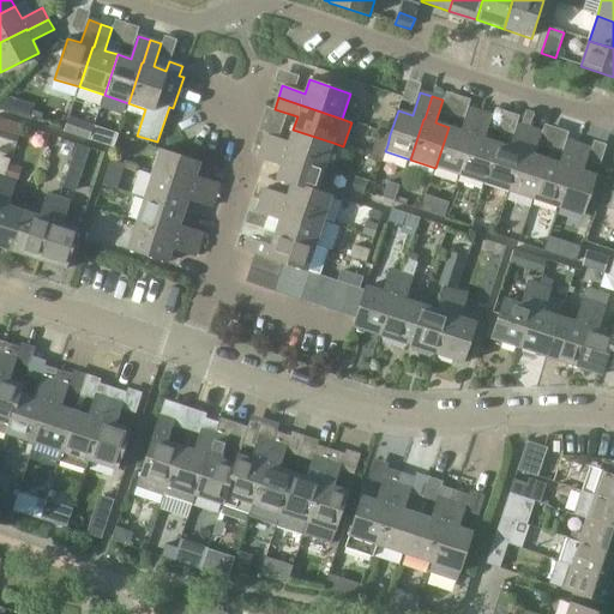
[(435,168),(459,176),(473,136),(474,136),(481,113),(469,108),(462,131),(449,127),(435,168)]
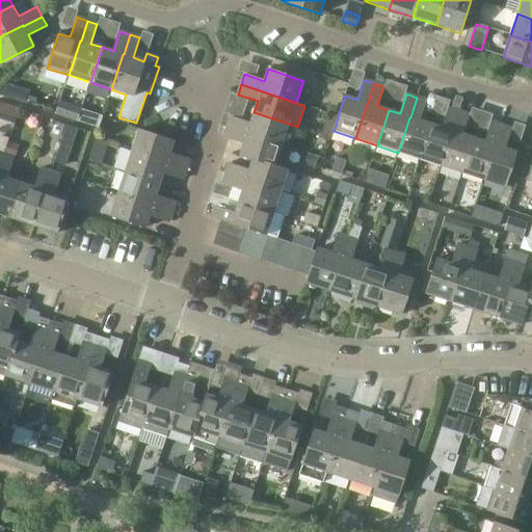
[(452,109),(459,111),(463,98),(456,95),(452,109)]
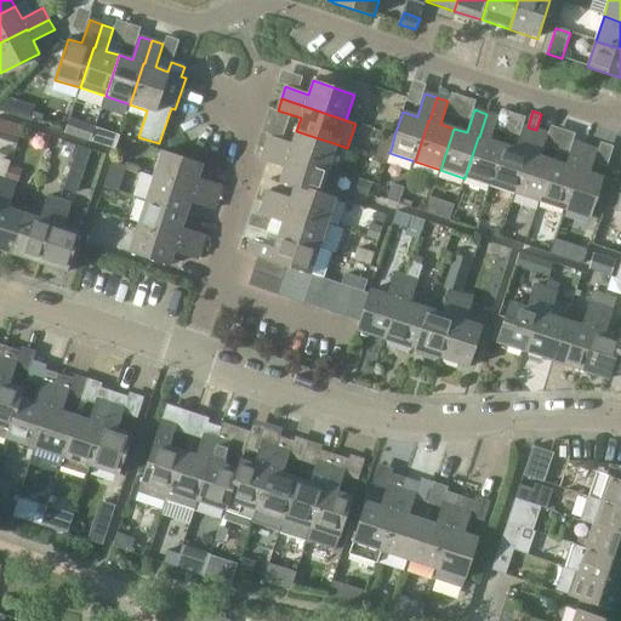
[(33,113),(30,123),(40,125),(43,117),(33,113)]
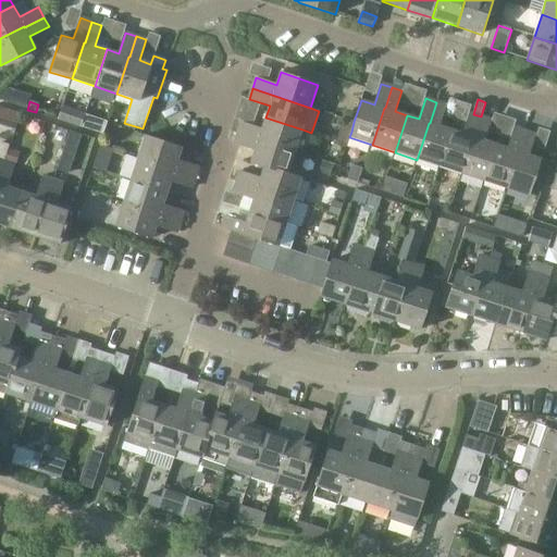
[(417,160),(440,166),(452,130),(440,126),(446,106),(436,102),(430,123),(429,123),(417,160)]
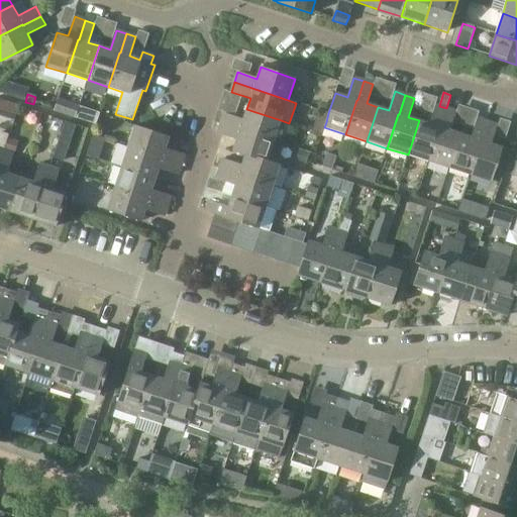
[(0,116),(14,121),(19,106),(0,99),(0,116)]
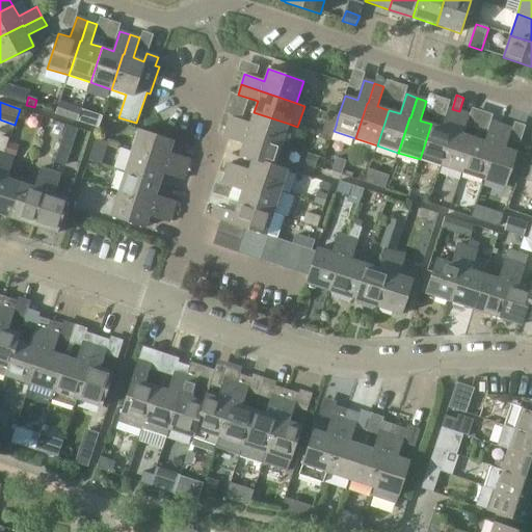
[(420,159),(441,166),(459,111),(452,109),(449,108),(443,128),(431,124),(420,159)]
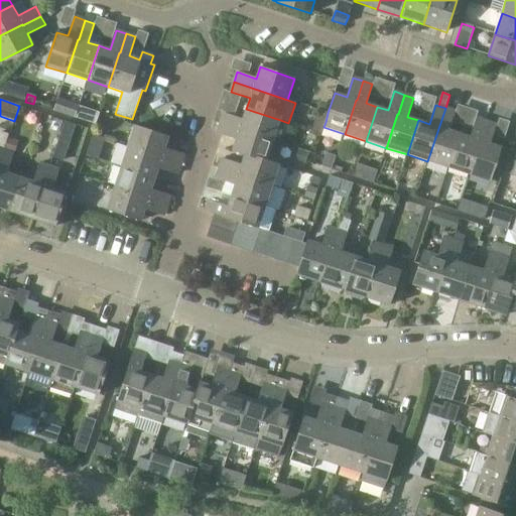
[(427,161),(448,168),(460,134),(448,130),(455,111),(445,108),(427,161)]
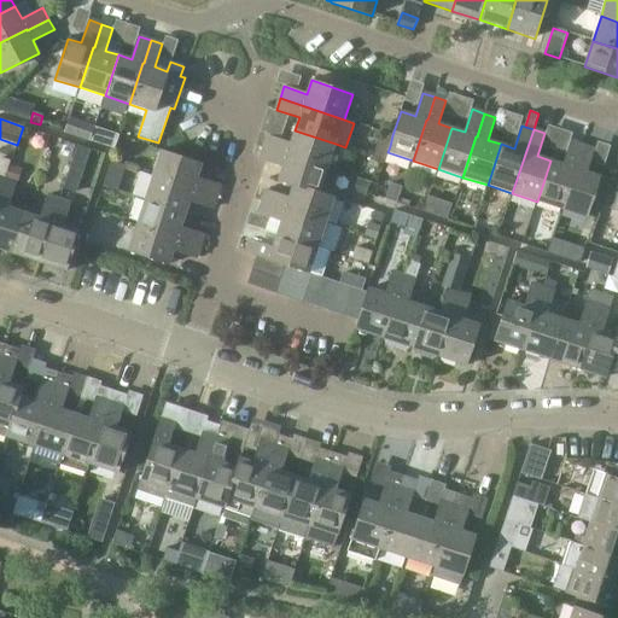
[(263,147),(327,169),(336,144),(295,130),(291,144),(268,135),(263,147)]
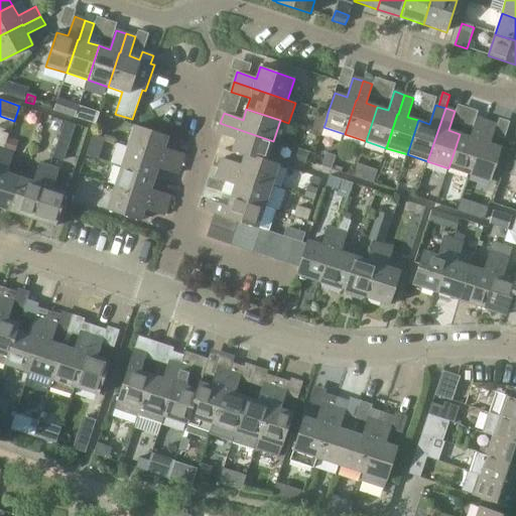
[(326,122),(328,113),(318,110),(315,119),(326,122)]
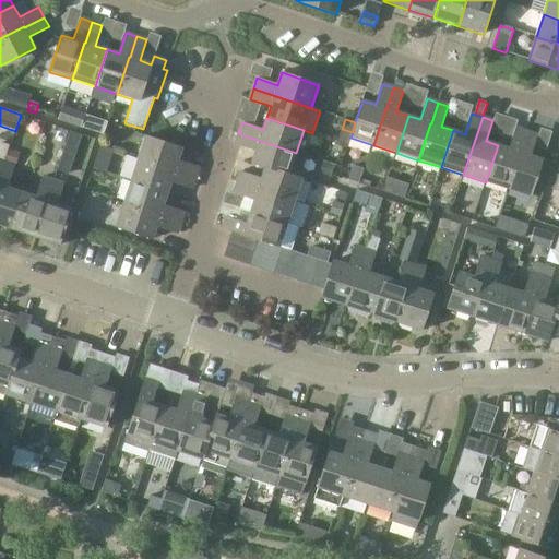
[(486,182),(508,190),(520,153),(521,153),(527,132),(516,129),(510,149),(498,145),(486,182)]
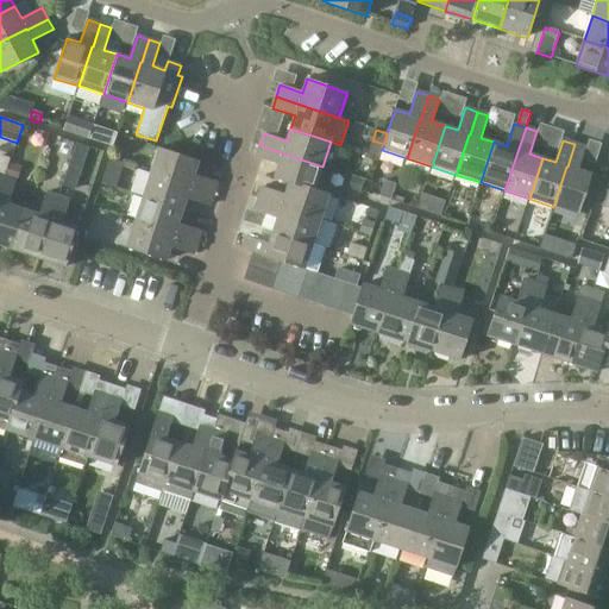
[(566,167),(553,207),(578,215),(583,200),(591,175),(578,170),(585,148),(575,144),(567,167),(566,167)]
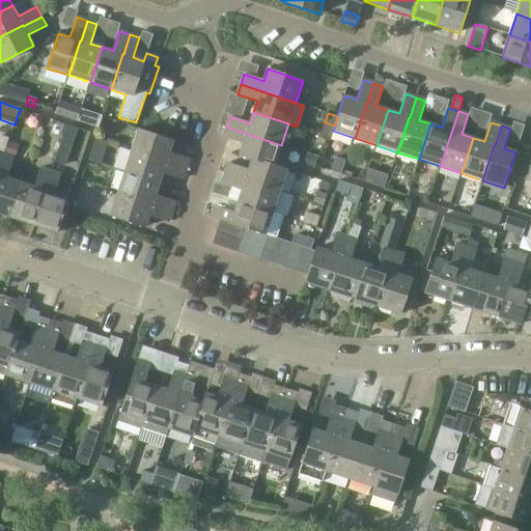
[(274,166),(275,166),(281,145),(226,127),(223,137),(243,143),(239,156),(252,160),(252,159),(274,166)]
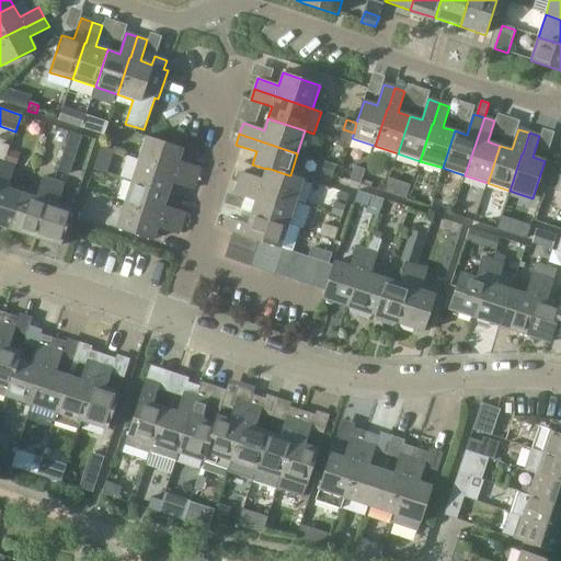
[(146,137),(138,160),(176,172),(175,173),(196,180),(201,169),(180,162),(183,149),(146,137)]
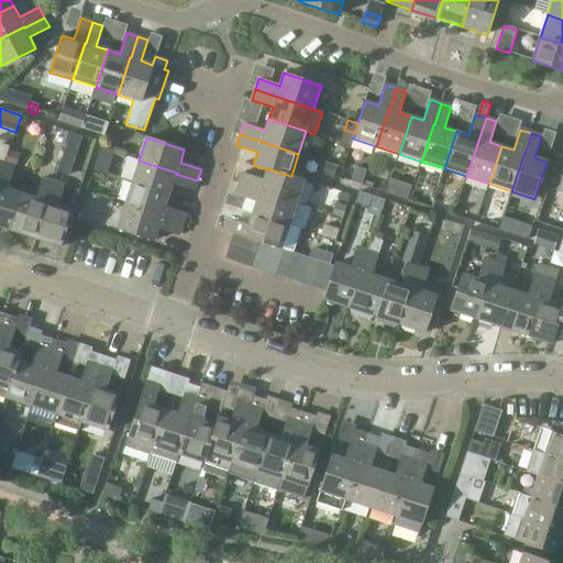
[(0,145),(0,159),(4,162),(8,152),(9,148),(0,145)]
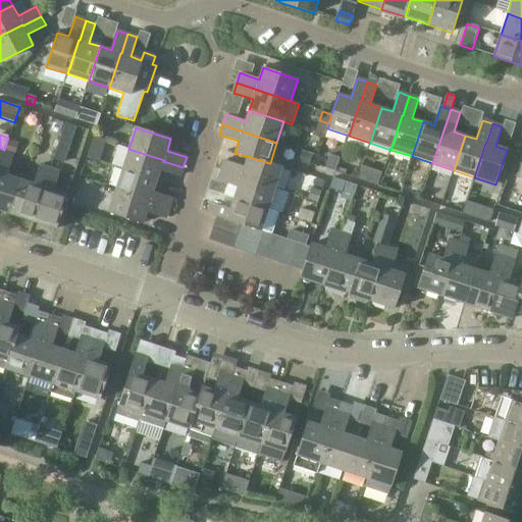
[(17,144),(7,141),(4,150),(14,153),(17,144)]
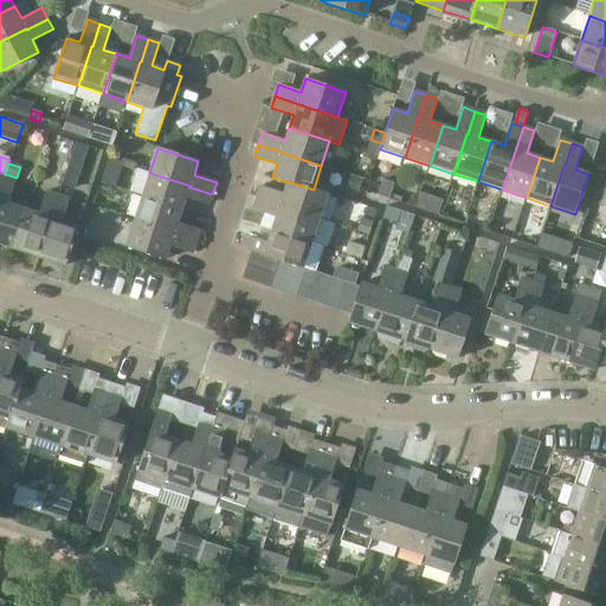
[(149,173),(142,198),(182,211),(186,198),(208,205),(212,194),(189,187),(191,186),(149,173)]
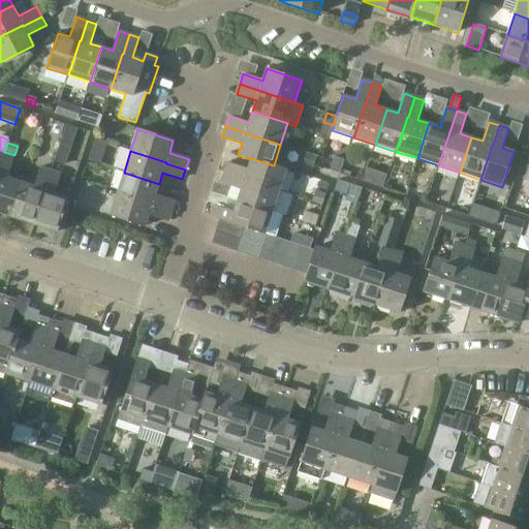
[(514,152),(506,174),(516,177),(523,155),(514,152)]
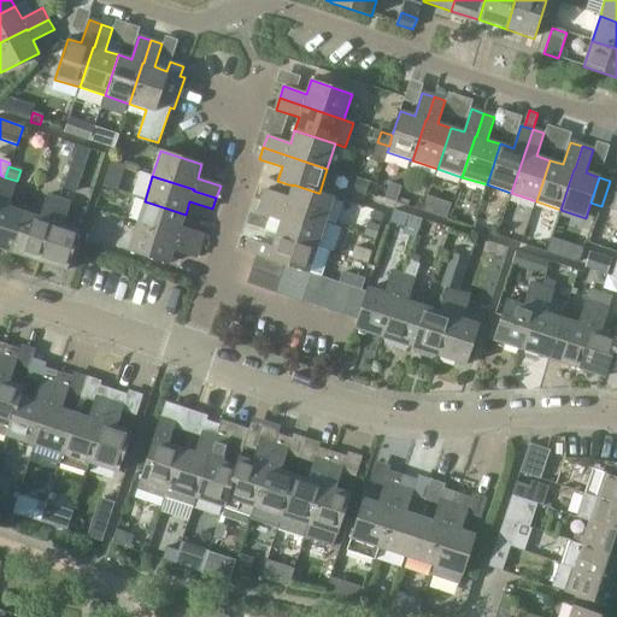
[(370,183),(357,180),(353,191),(365,195),(370,183)]
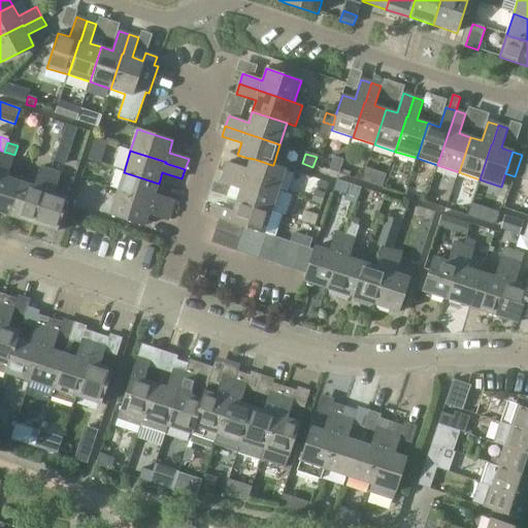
[(0,212),(9,217),(21,182),(6,176),(12,158),(3,155),(0,162),(0,212)]
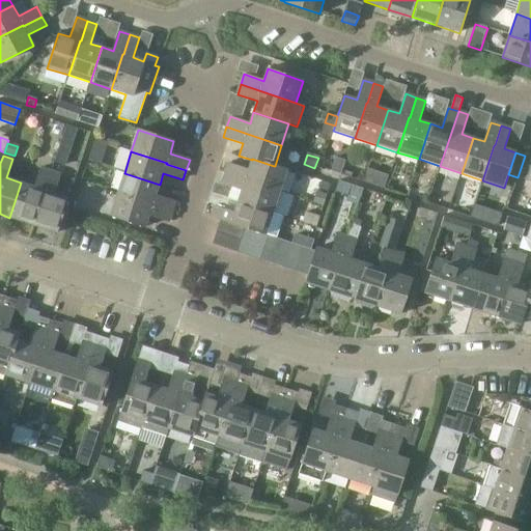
[(530,157),(525,156),(518,177),(526,180),(530,166),(530,157)]
